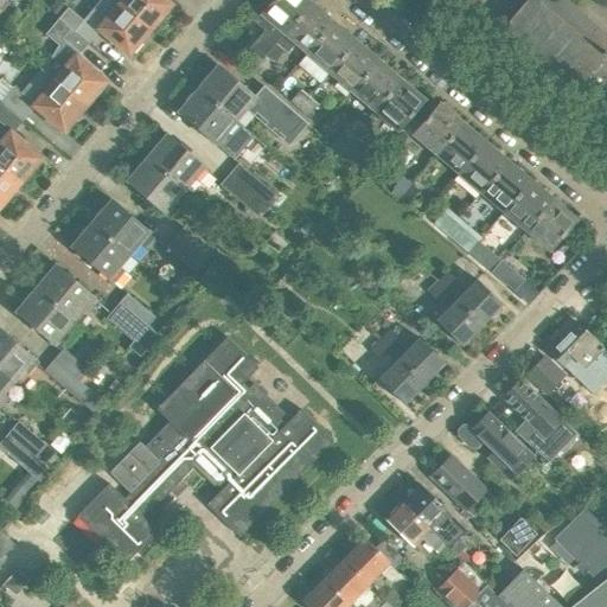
[(10,2),(7,0),(6,0),(0,0),(0,10),(2,12),(10,2)]
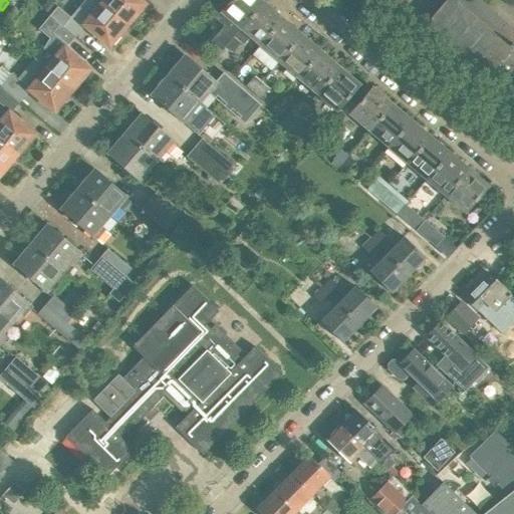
[(43,9),(49,14),(57,5),(50,0),(46,0),(41,7),(43,9)]
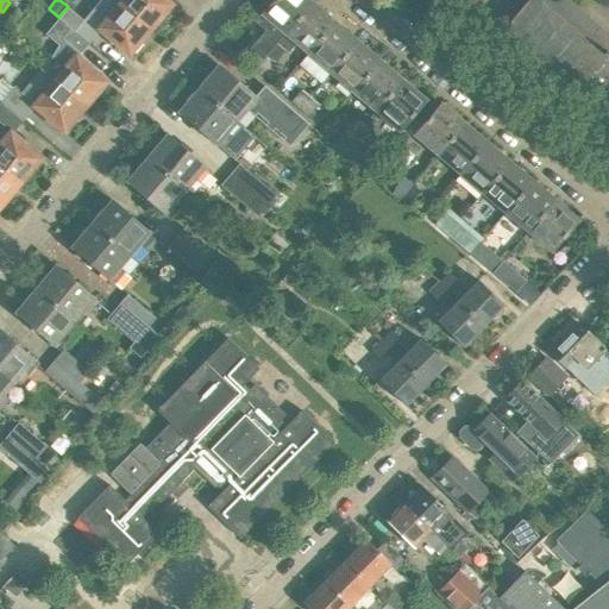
[(60,19),(88,44),(101,30),(130,54),(151,29),(118,0),(100,0),(85,20),(69,7),(60,19)]
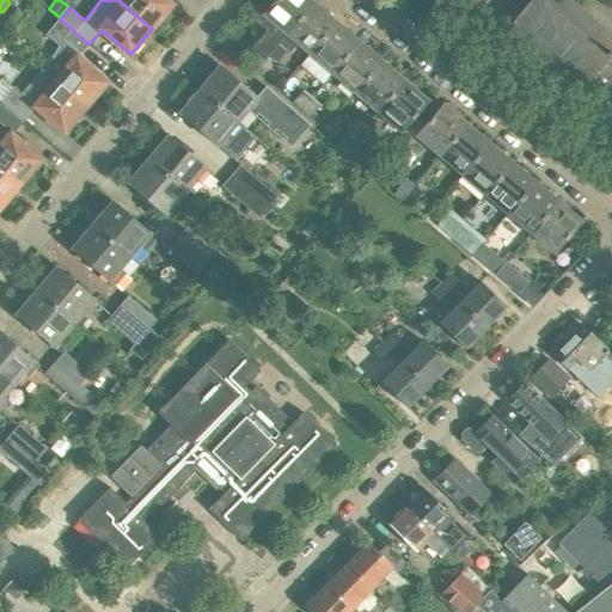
[(118,0),(152,29),(155,25),(158,26),(165,18),(164,17),(172,6),(166,0),(118,0)]
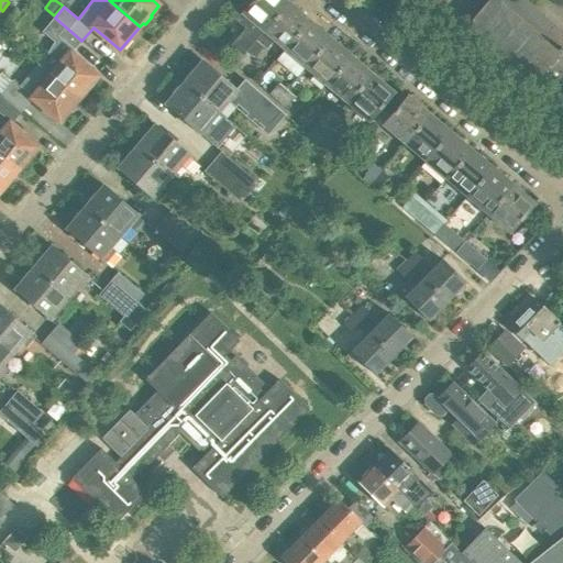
[(264,32),(289,2),(286,0),(253,0),(247,8),(244,4),(233,17),(246,28),(231,45),(243,56),(246,51),(247,52),(256,41),(256,40),(264,32)]
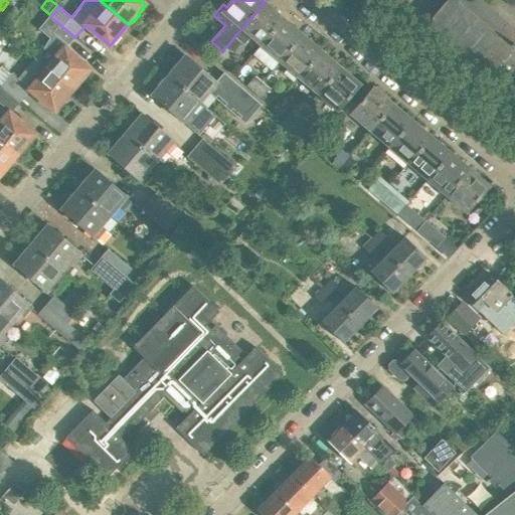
[(447,0),(423,28),(472,69),(514,106),(514,27),(482,0),(447,0)]
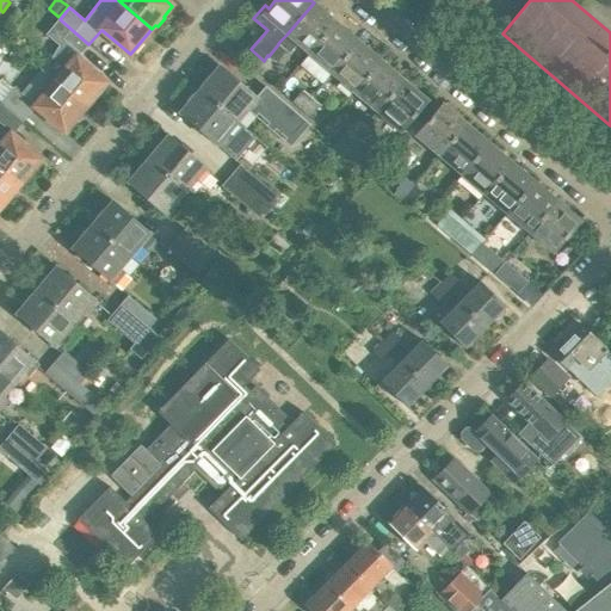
[(287,51),(290,54),(297,44),(309,54),(337,22),(314,2),(287,35),(278,43),(278,44),(269,56),(277,63),(287,51)]
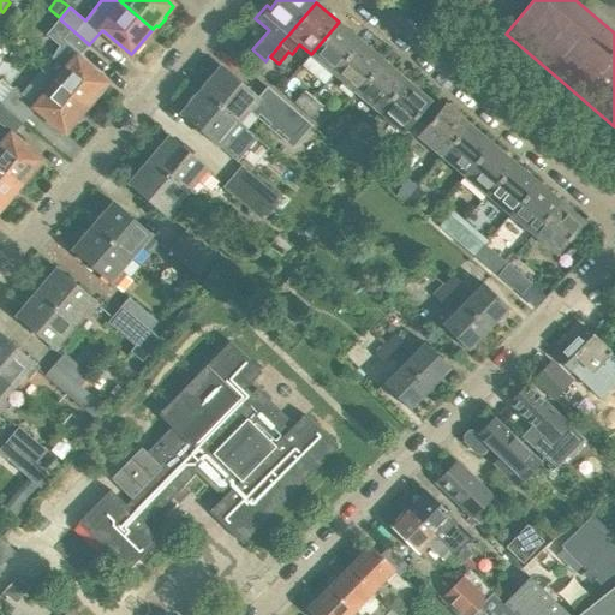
[(78,58),(89,45),(60,19),(46,35),(59,46),(45,70),(58,82),(87,107),(90,103),(91,105),(100,96),(97,94),(107,84),(78,58)]
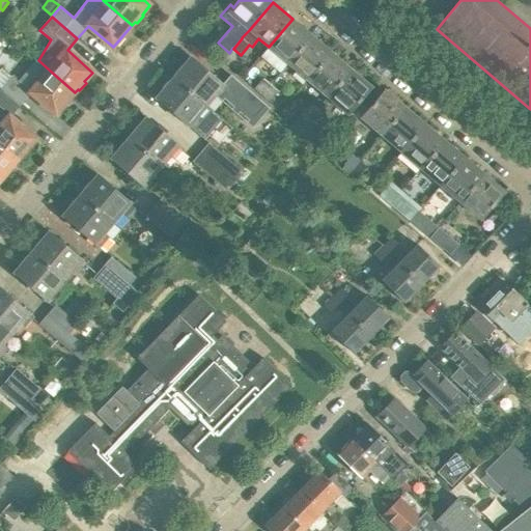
[(269,47),(288,63),(311,35),(292,19),(269,47)]
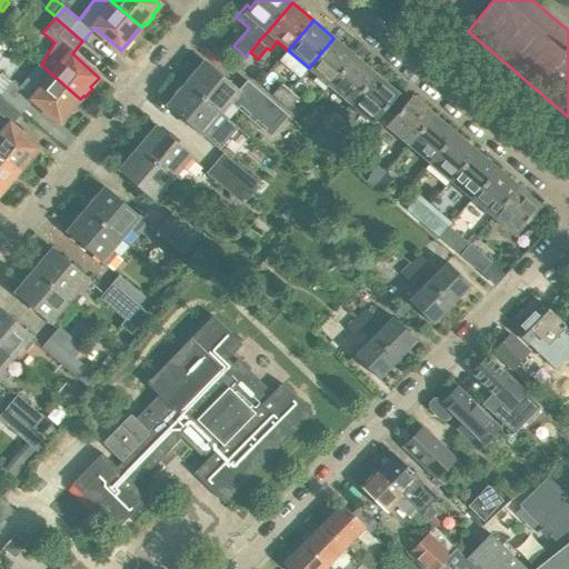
[(309,68),(330,86),(355,56),(333,38),(309,68)]
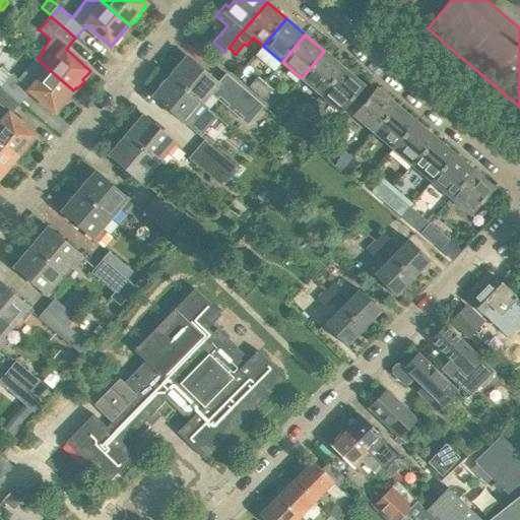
[(344,68),(324,51),(302,78),(321,95),(344,68)]
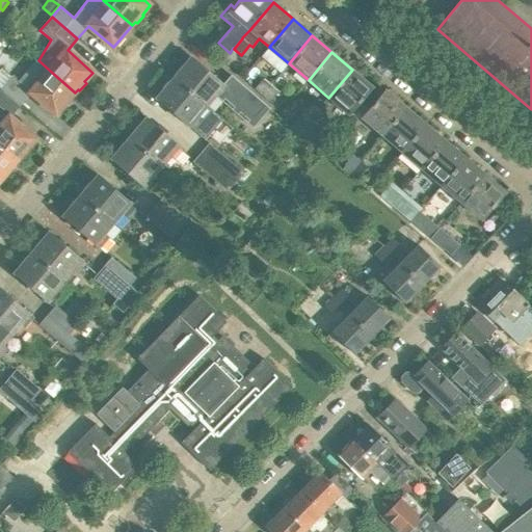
[(190,58),(174,78),(206,106),(215,96),(219,100),(221,97),(254,125),(262,115),(263,116),(270,108),(259,99),(239,82),(232,75),(222,85),(190,58)]
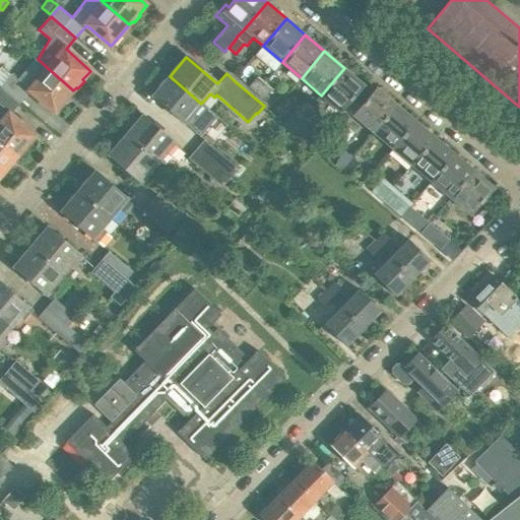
[(36,58),(14,82),(28,94),(30,90),(55,112),(73,90),(49,69),(38,59),(36,58)]
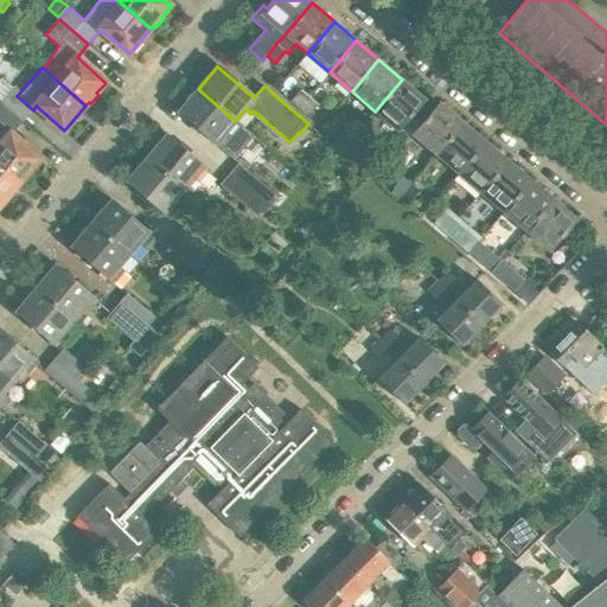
[(402,80),(375,112),(398,132),(426,100),(402,80)]
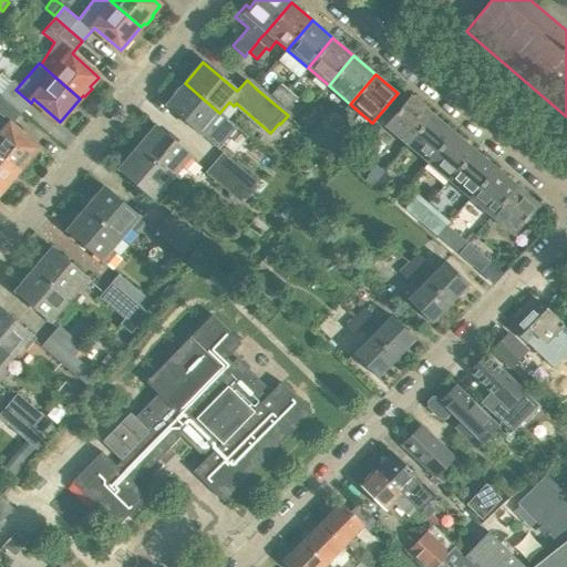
[(185,83),(166,104),(206,138),(219,150),(237,127),(219,113),(185,83)]
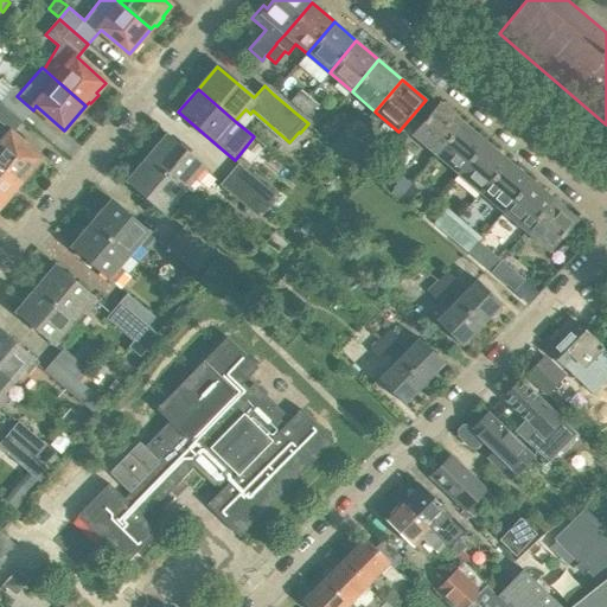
[(301,89),(291,101),(299,108),(310,96),(301,89)]
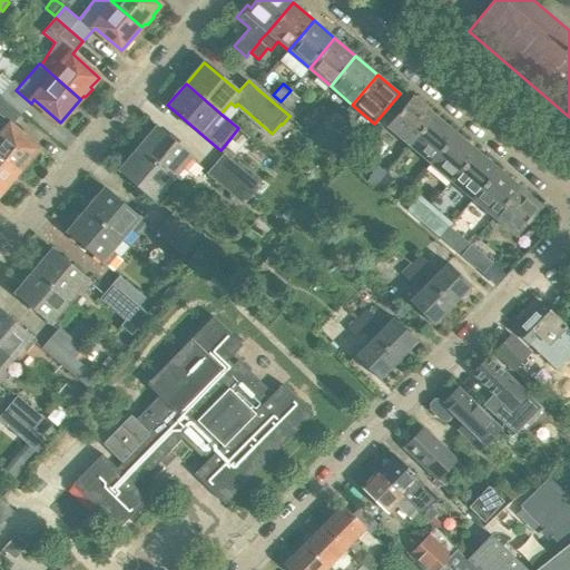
[(10,86),(2,96),(22,114),(31,104),(16,90),(10,86)]
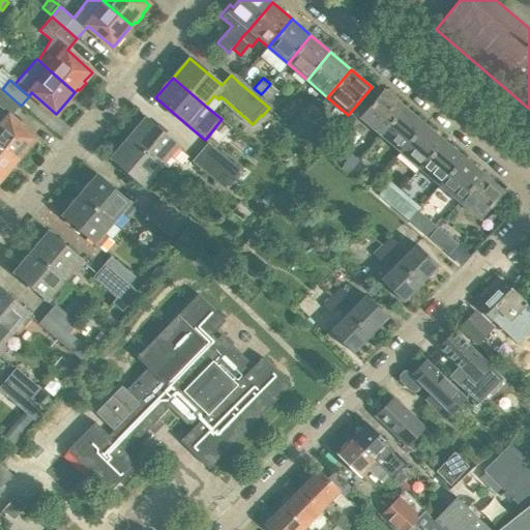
[(277,90),(270,84),(261,94),(268,100),(277,90)]
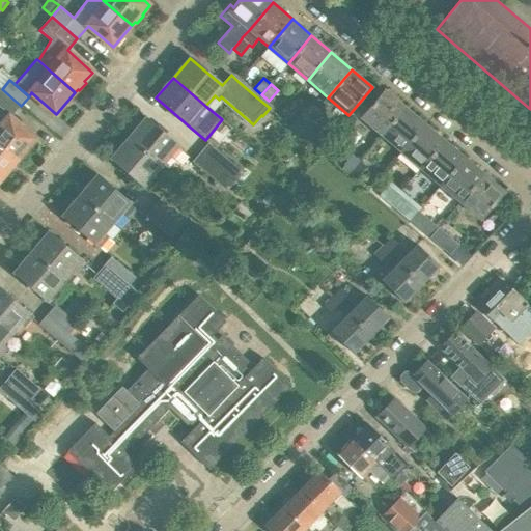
[(21,106),(2,89),(0,90),(0,103),(12,114),(21,106)]
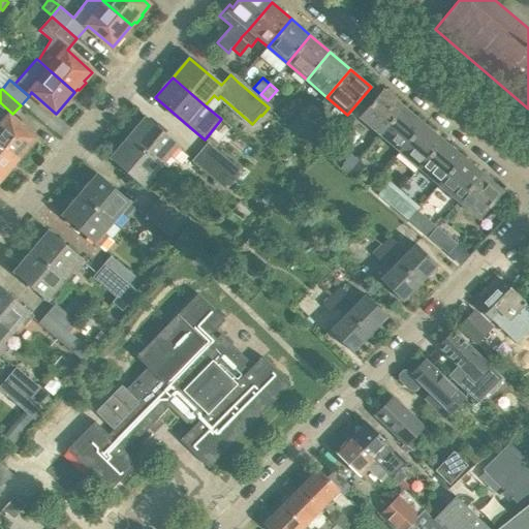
[(360,118),(379,134),(403,107),(383,90),(360,118)]
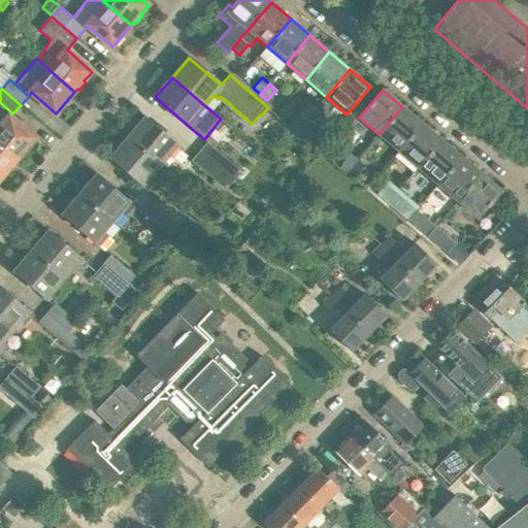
[(402,107),(378,134),(399,152),(423,124),(402,107)]
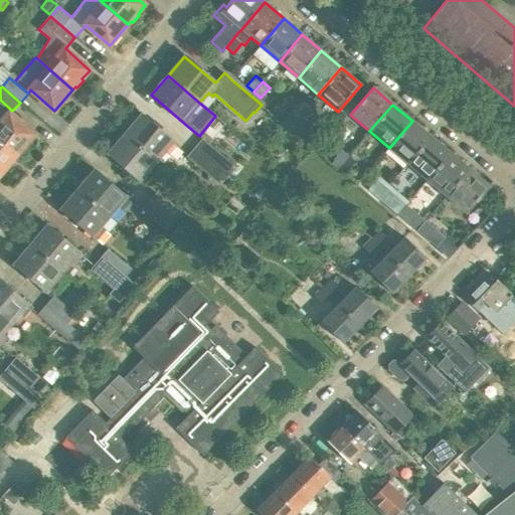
[(300,115),(294,109),(285,119),(292,125),(300,115)]
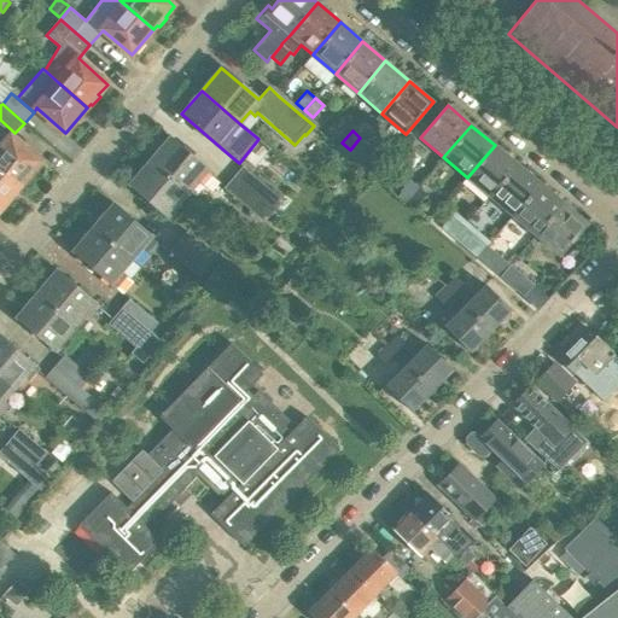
[(11,136),(0,149),(0,167),(21,185),(24,181),(27,184),(34,175),(31,173),(41,162),(11,136)]
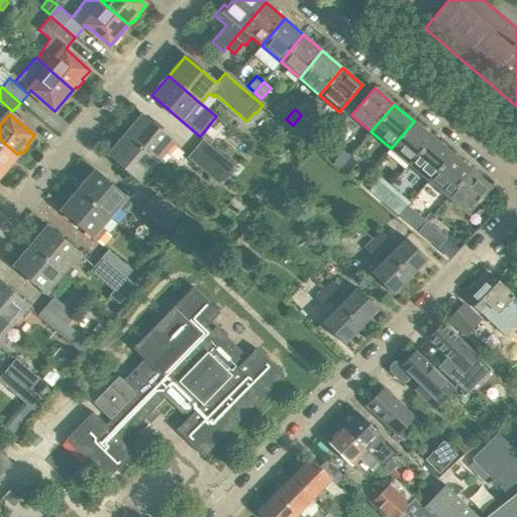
[(128,130),(125,135),(158,162),(166,151),(170,156),(179,144),(142,115),(135,123),(133,123),(129,128),(128,130)]
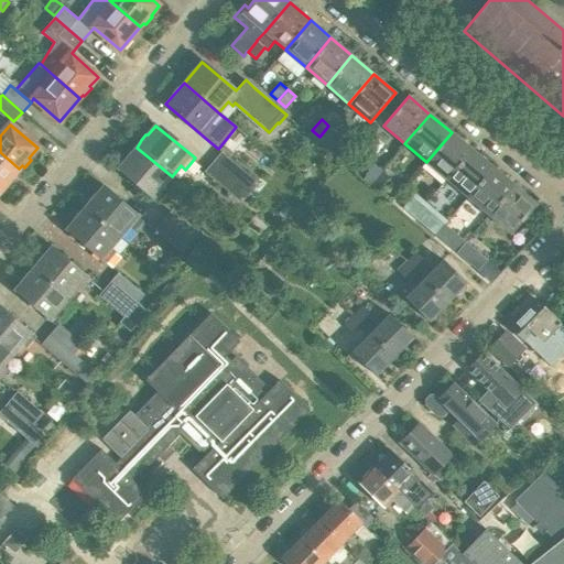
[(328,126),(320,137),(328,144),(338,133),(328,126)]
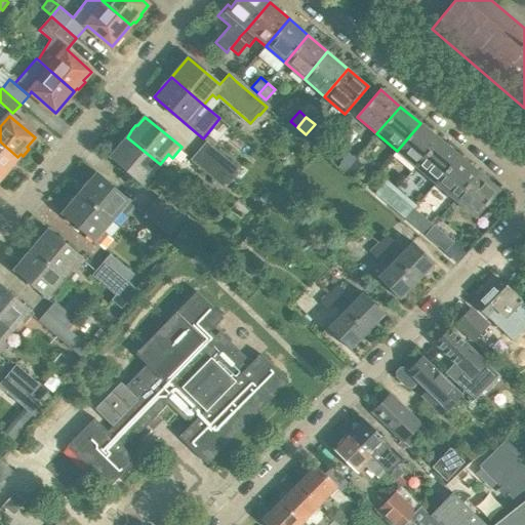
[(420,123),(397,151),(415,167),(439,139),(420,123)]
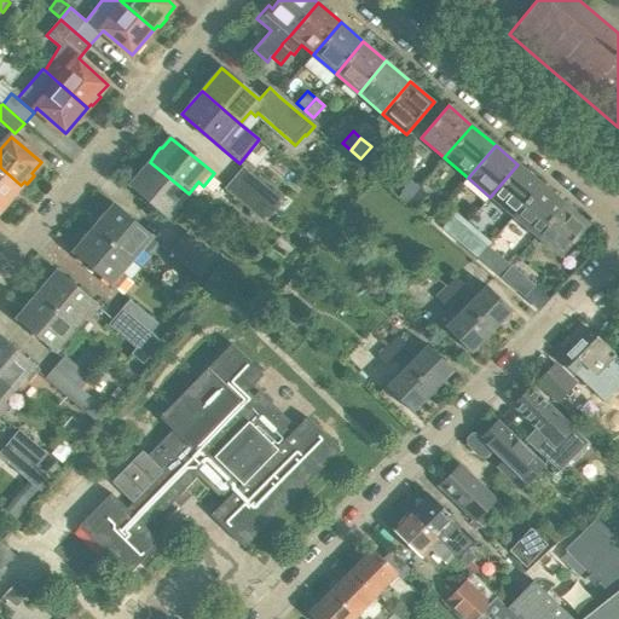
[(178,206),(189,194),(150,162),(129,185),(173,223),(183,210),(178,206)]
